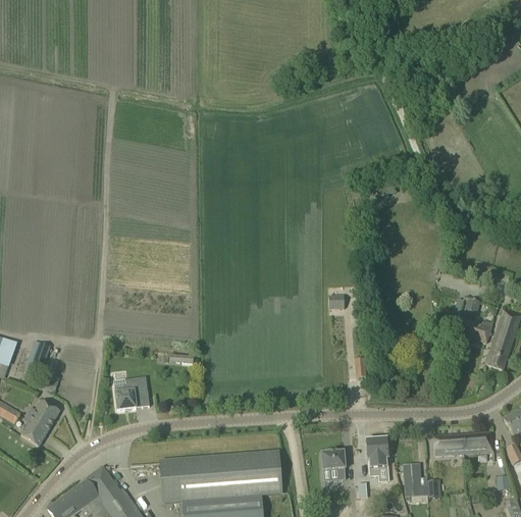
[(393,183),(375,187),(376,195),(395,191),(398,190),(396,183),(393,183)]
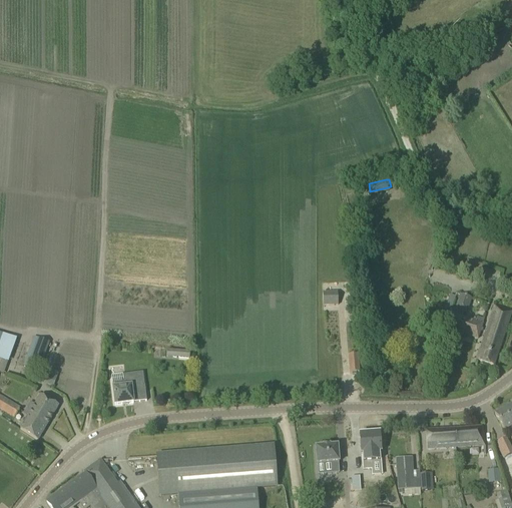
[(468,257),(467,266),(482,268),(483,259),(468,257)]
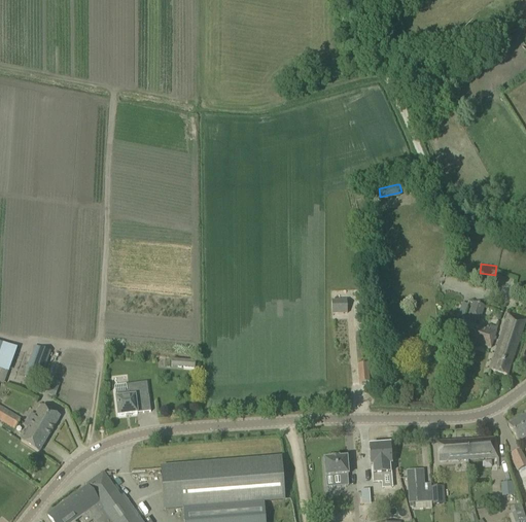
[(347,296),(331,297),(332,310),(348,309),(347,296)]
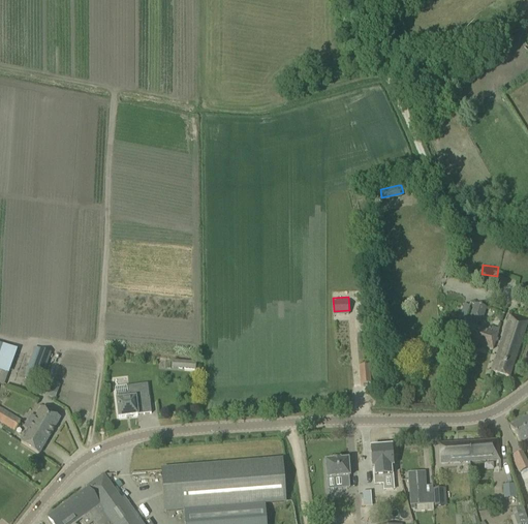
[(483,318),(487,304),(488,303),(475,299),(470,315),(472,316),(470,320),(469,320),(464,335),(479,341),(482,337),(495,341),(500,325),(492,322),(491,327),(476,322),(478,317),(483,318)]
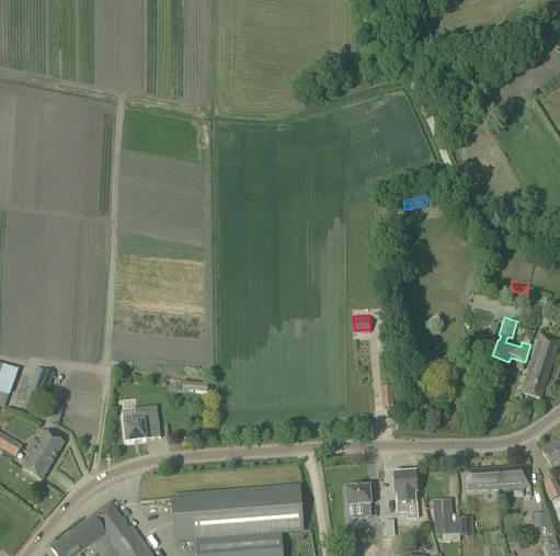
[(441,330),(440,333),(441,337),(444,338),(447,336),(448,332),(447,330),(444,328),(441,330)]
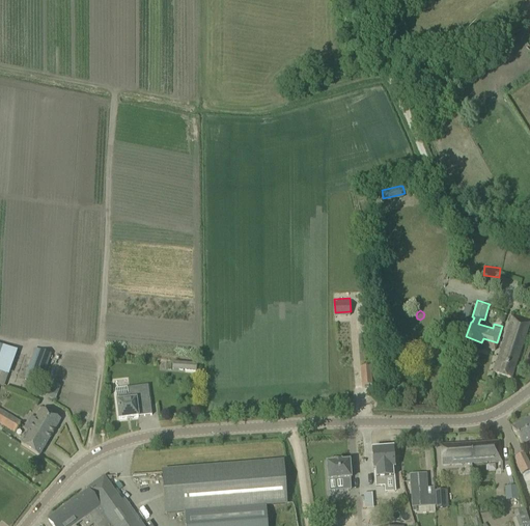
[(513,311),(494,368),(511,374),(529,320),(529,316),(513,311)]
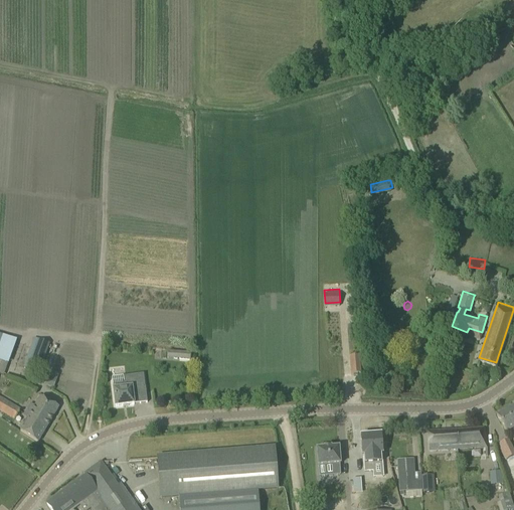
[(9,359),(16,334),(0,329),(0,364),(2,357),(9,359)]
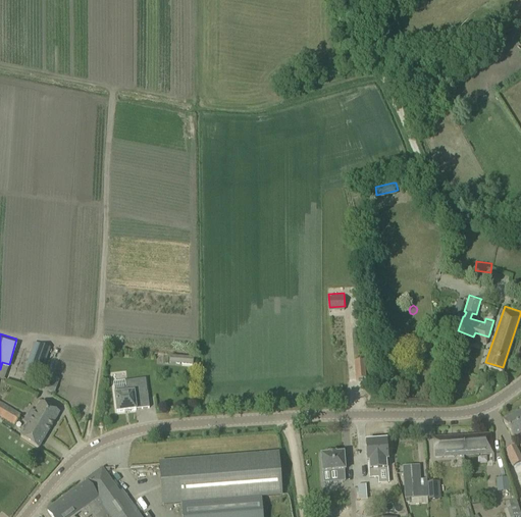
[(51,344),(40,340),(30,368),(41,372),(51,344)]
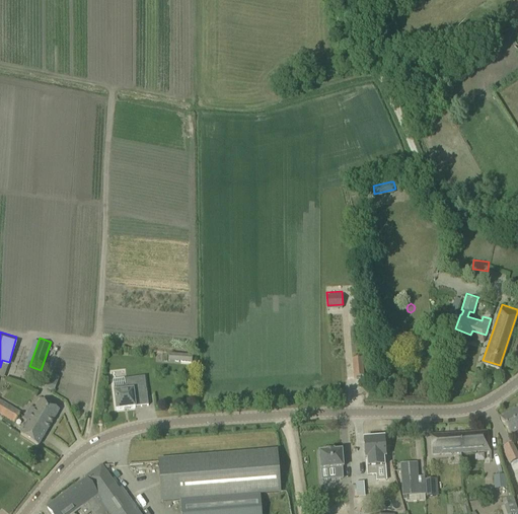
[(176,350),(176,358),(193,359),(193,352),(176,350)]
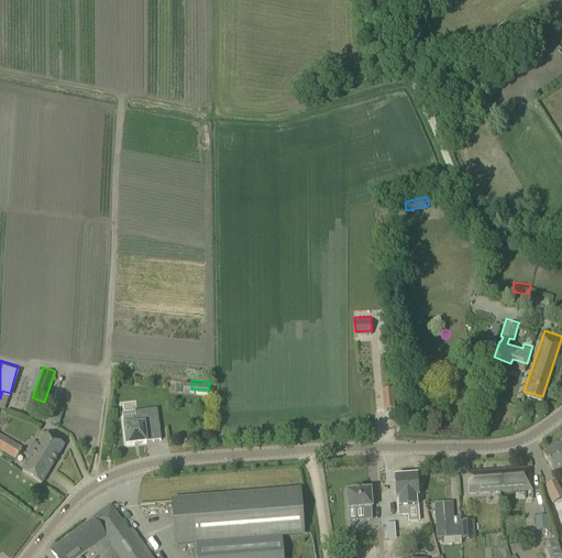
[(395,404),(395,393),(394,385),(383,385),(384,405),(395,404)]
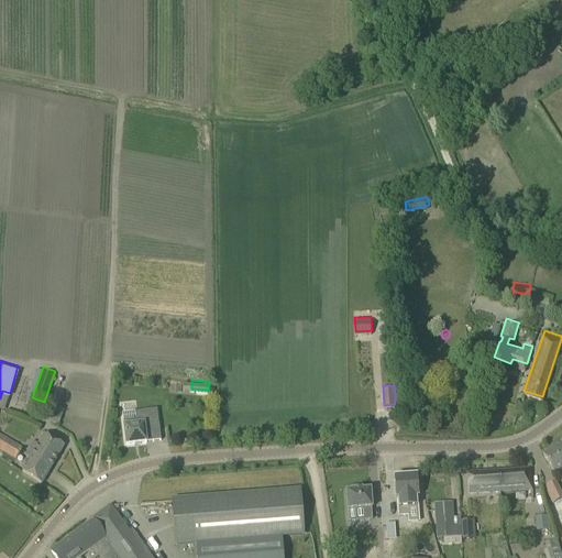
[(55,403),(53,417),(61,418),(64,405),(55,403)]
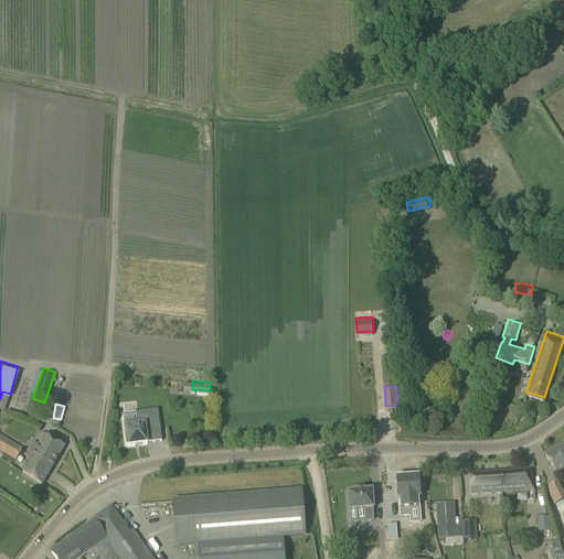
[(159,419),(158,406),(137,408),(137,414),(136,416),(125,418),(127,441),(162,437),(160,419),(159,419)]
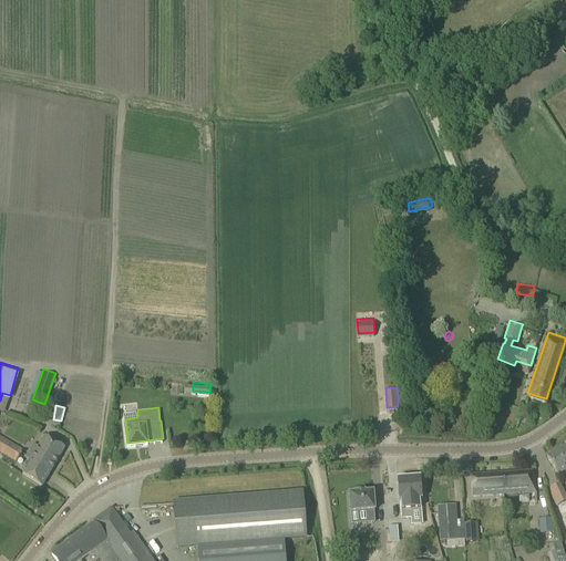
[(0,432),(0,447),(17,458),(23,446),(0,432)]
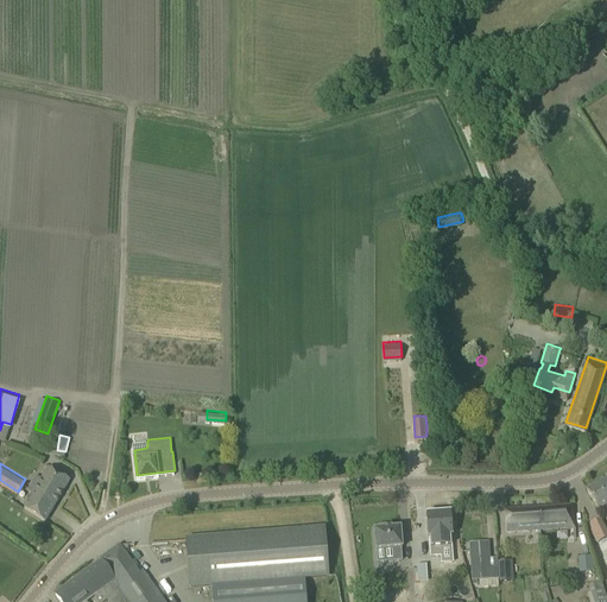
[(70,476),(59,470),(48,463),(24,505),(45,518),(70,476)]
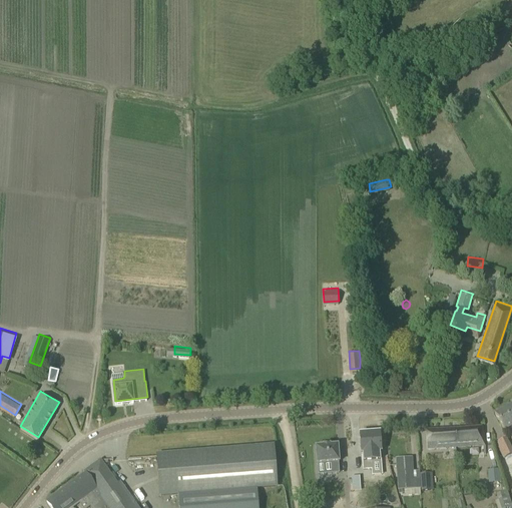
[(511,400),(495,410),(500,418),(504,426),(511,421),(511,400)]
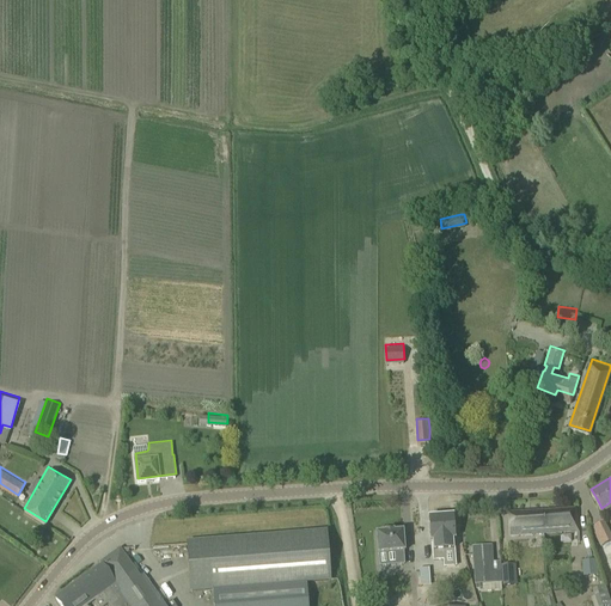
[(578,526),(578,515),(576,503),(543,506),(544,528),(578,526)]
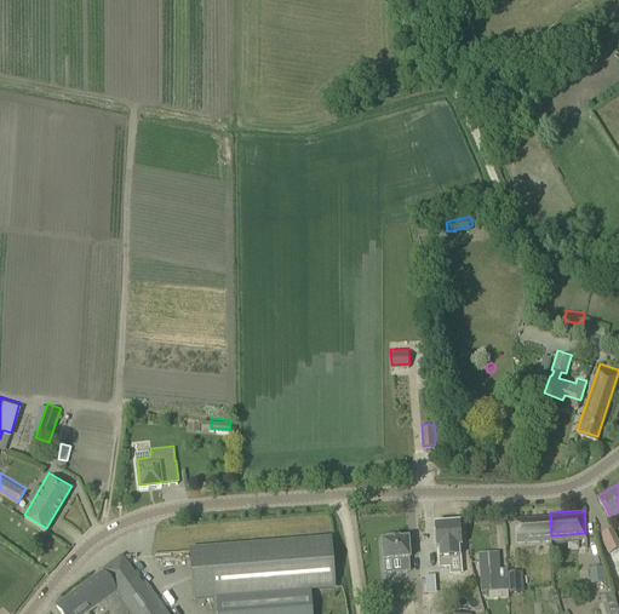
[(551,535),(550,512),(516,515),(517,538),(551,535)]
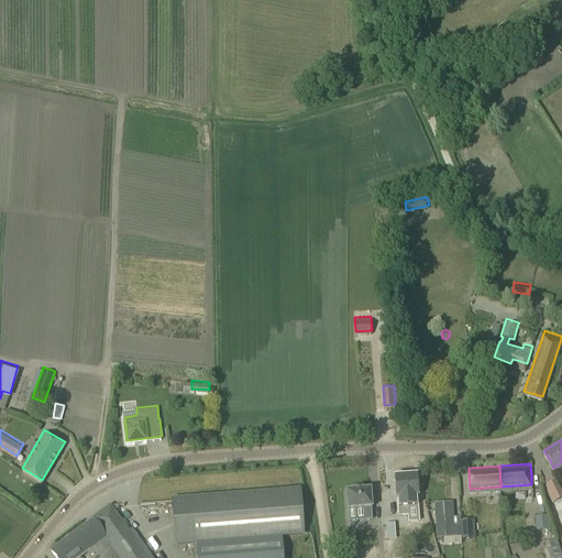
[(397,493),(400,493),(415,492),(419,492),(417,471),(396,473),(397,493)]
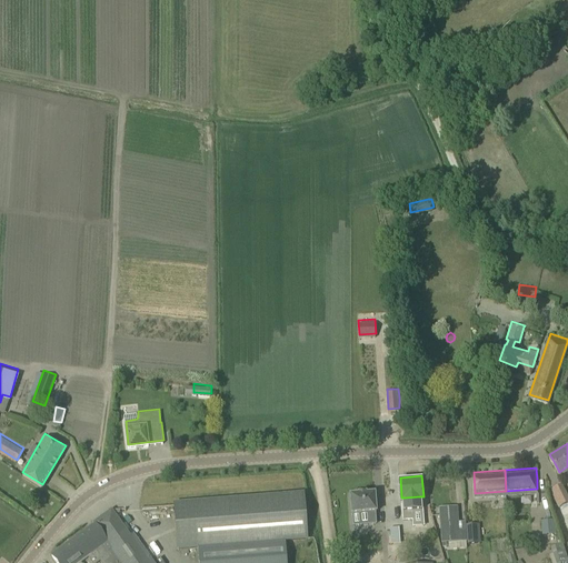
[(567,494),(561,481),(551,486),(559,503),(567,499),(567,494)]
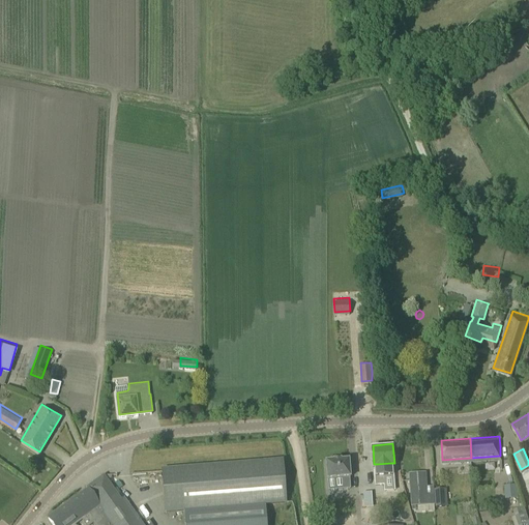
[(333,458),(327,458),(328,475),(335,475),(336,486),(351,485),(350,480),(350,474),(351,474),(349,457),(342,457),(341,456),(334,457),(334,458),(333,458)]
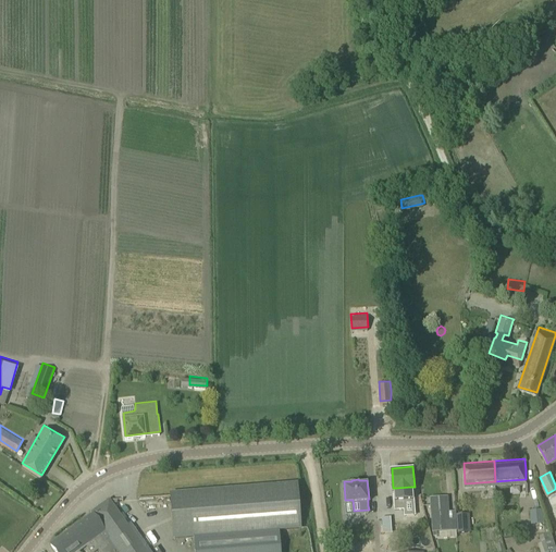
[(301,524),(298,480),(225,486),(171,490),(171,492),(172,501),(174,535),(194,532),(195,551),(281,551),(280,526),(301,524)]
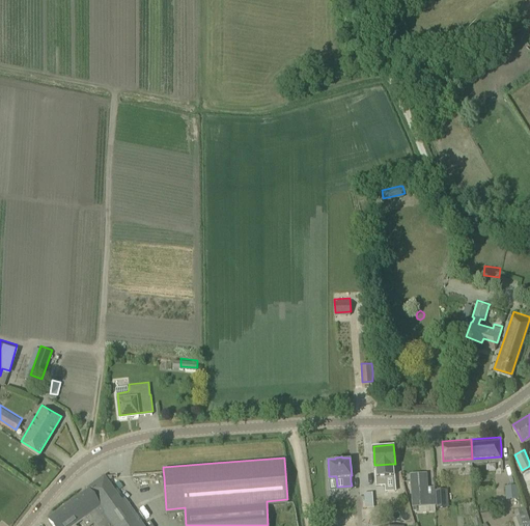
[(435,483),(428,483),(428,475),(424,475),(423,469),(411,470),(413,503),(436,501),(435,483)]
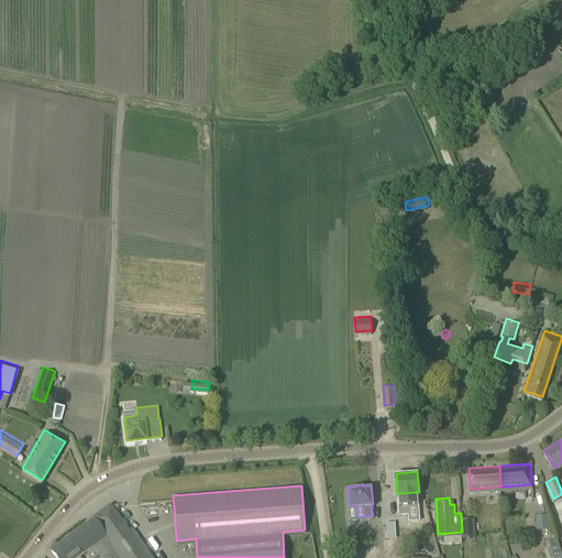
[(421,517),(420,500),(389,501),(390,518),(421,517)]
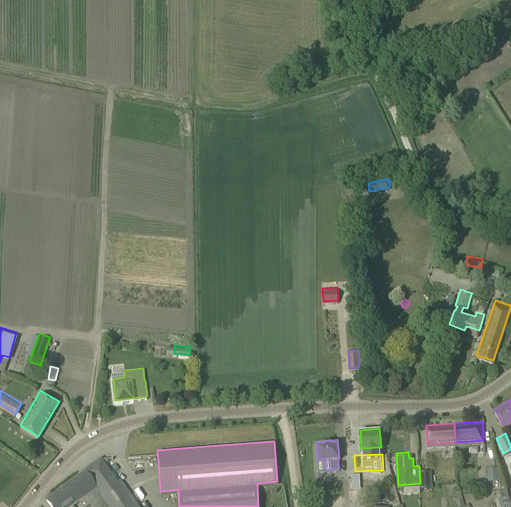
[(142,506),(134,496),(134,495),(126,484),(120,476),(118,478),(105,460),(101,455),(84,467),(85,469),(97,485),(86,492),(96,506),(142,506)]
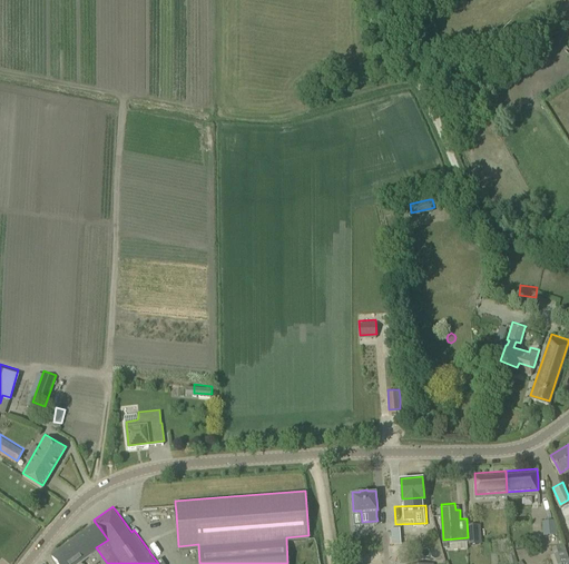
[(543,531),(557,530),(556,516),(542,516),(543,531)]
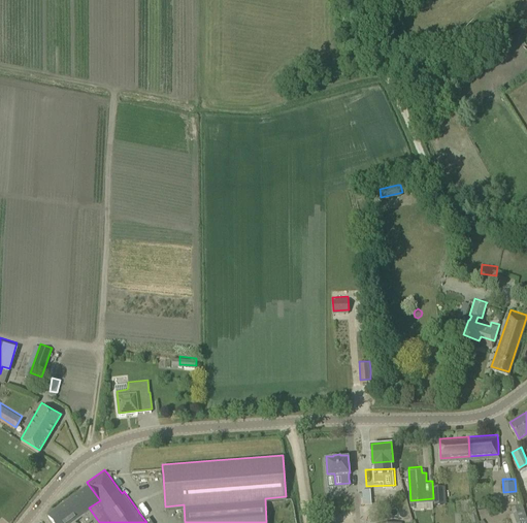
[(100,500),(88,484),(48,512),(55,520),(57,522),(67,522),(89,508),(100,500)]
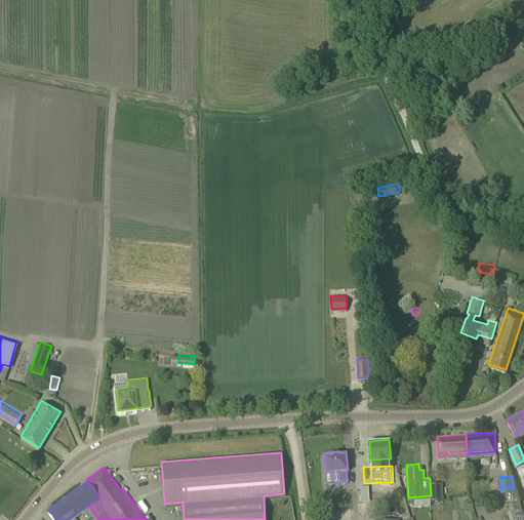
[(440,481),(431,482),(432,498),(441,498),(440,481)]
